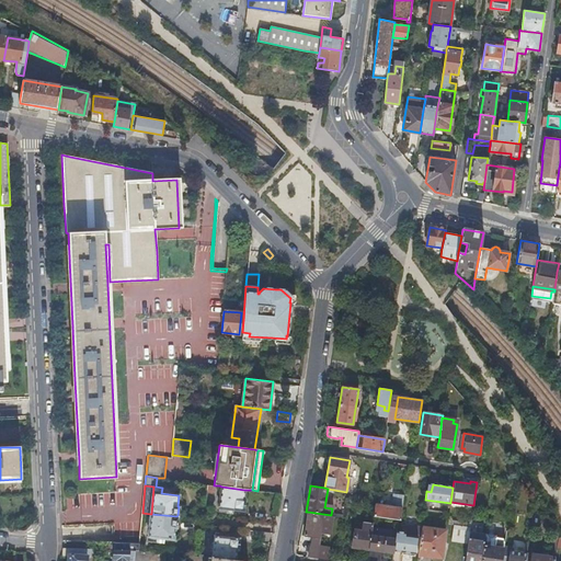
[(244,490),(221,487),(218,511),(227,512),(227,508),(243,511),(244,499),(243,499),(244,490)]
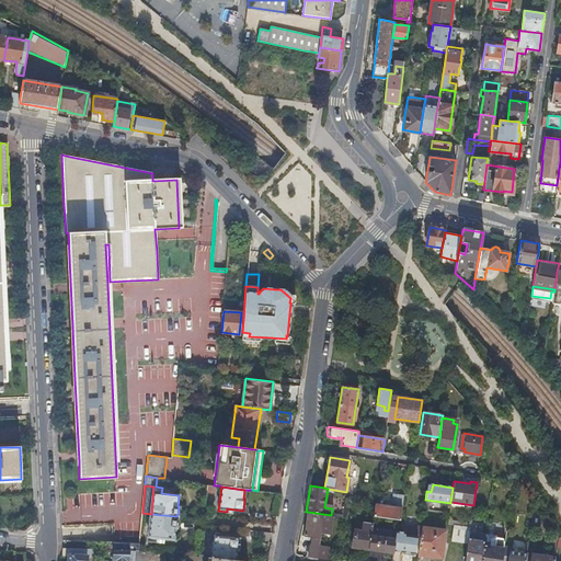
[(384,505),(375,504),(375,511),(374,516),(397,519),(400,519),(400,516),(403,495),(392,493),(390,502),(384,501),(384,505)]
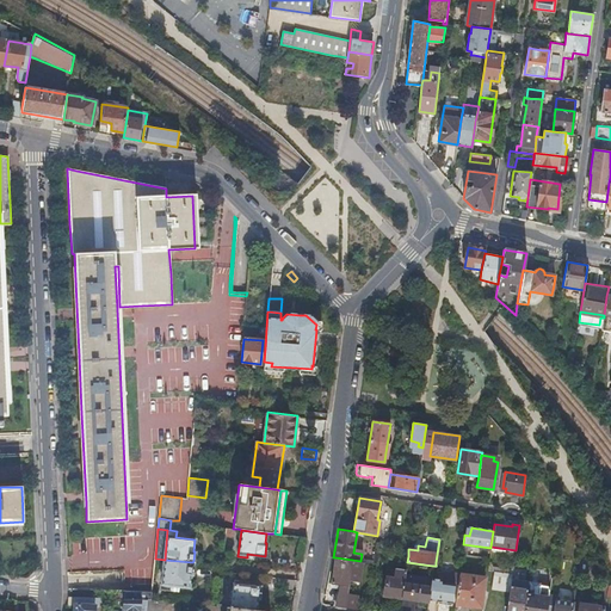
[(352,560),(335,557),(331,582),(339,584),(335,605),(346,606),(347,596),(350,579),(352,560)]
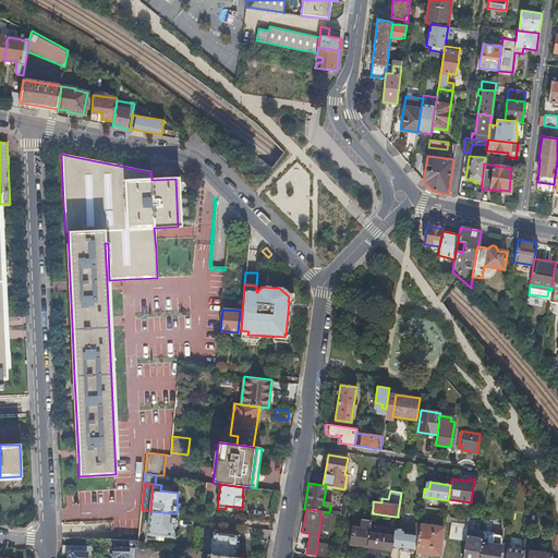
[(176,513),(150,511),(147,537),(156,538),(156,533),(173,534),(174,523),(176,523),(177,516),(176,514),(176,513)]
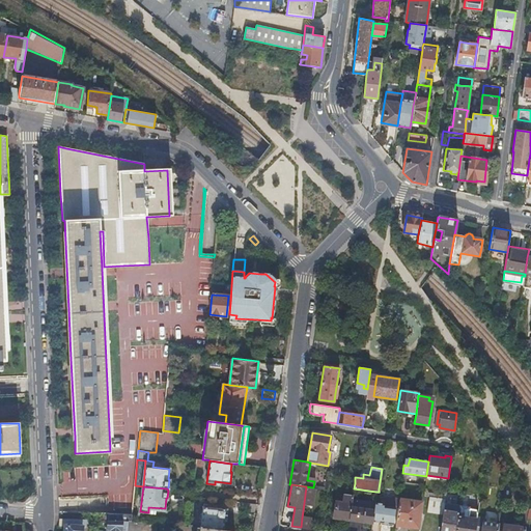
[(314,488),(313,487),(306,486),(304,503),(312,504),(314,488)]
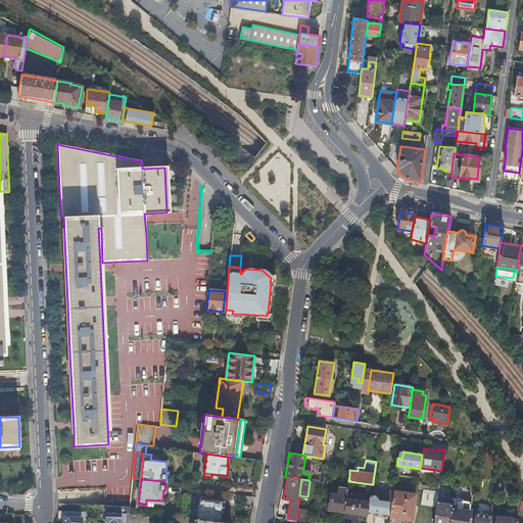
[(373,484),(370,484),(368,503),(366,513),(386,516),(388,500),(391,501),(393,490),(379,488),(379,485),(373,484)]
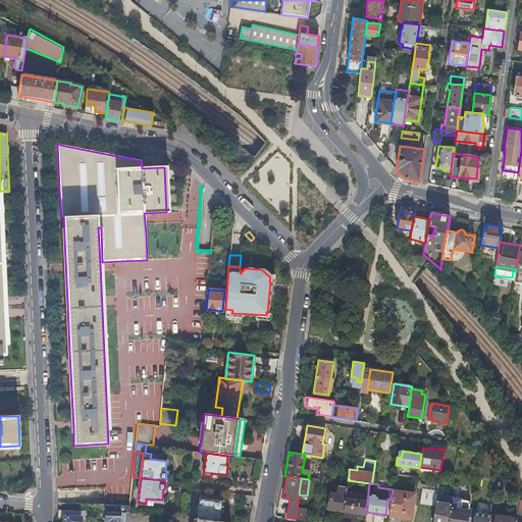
[(345,499),(347,488),(334,485),(333,489),(330,488),(327,509),(344,511),(345,499)]
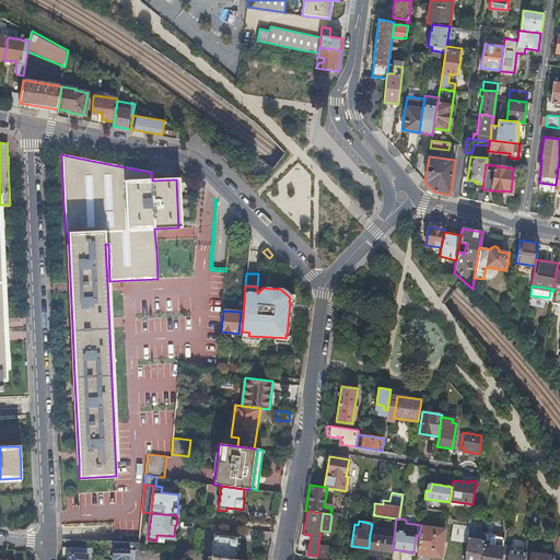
[(112,541),(114,541),(115,541),(114,522),(61,523),(61,525),(112,524),(112,541)]
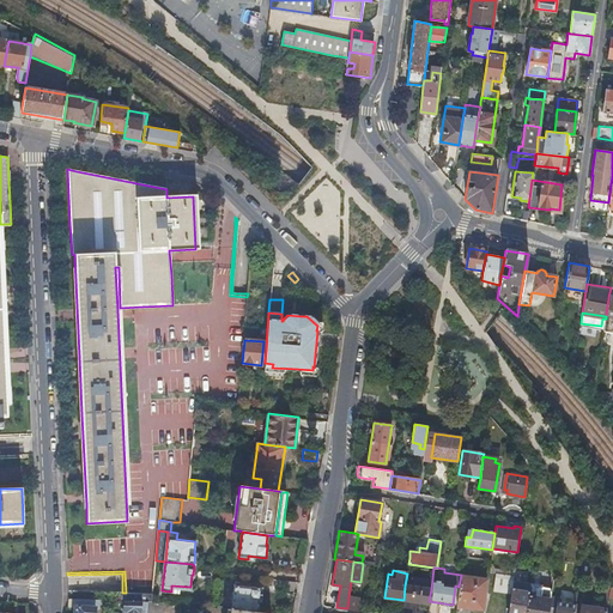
[(511,593),(511,589),(514,576),(496,574),(493,590),(511,593)]
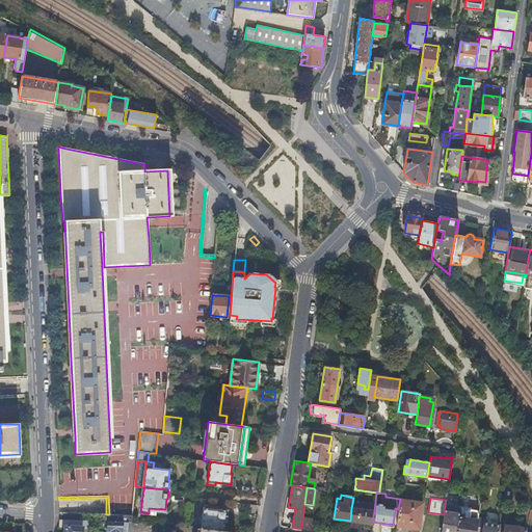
[(422,503),(400,499),(398,509),(396,525),(418,529),(422,503)]
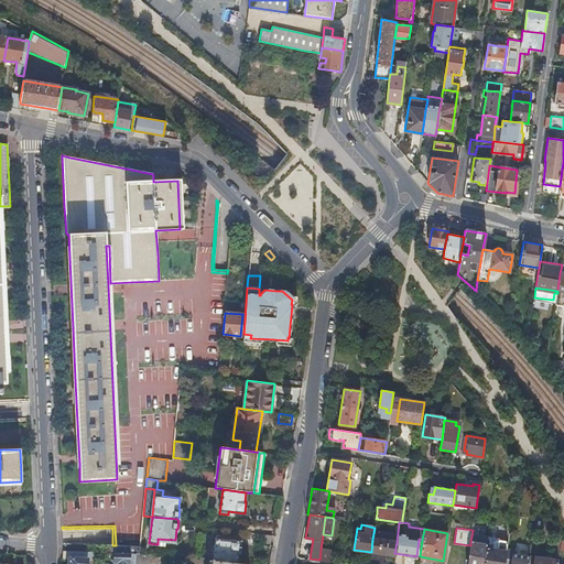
[(274,534),(257,532),(255,542),(273,544),(274,534)]
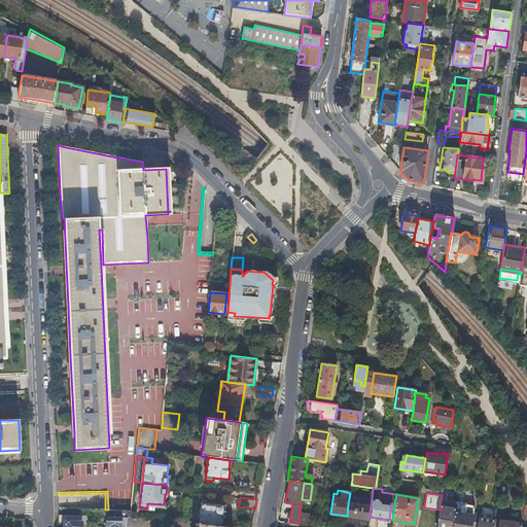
[(202,500),(200,524),(221,526),(222,517),(223,517),(224,506),(209,504),(209,500),(202,500)]
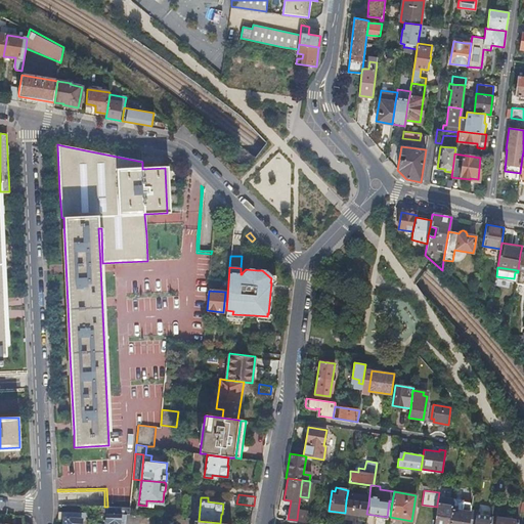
[(368,504),(346,500),(345,513),(366,516),(366,514),(368,504)]
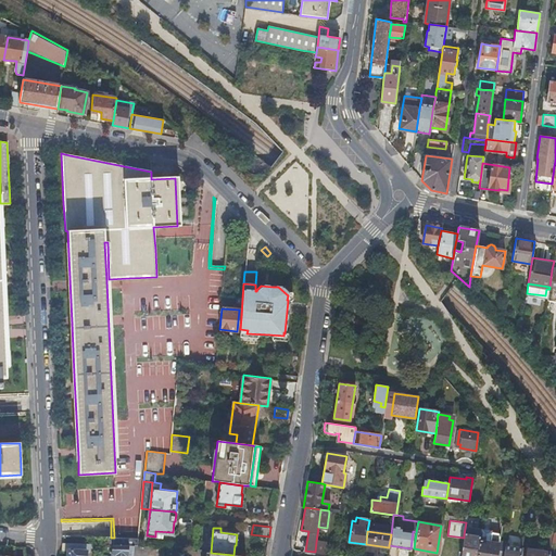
[(551,545),(553,532),(546,531),(544,544),(551,545)]
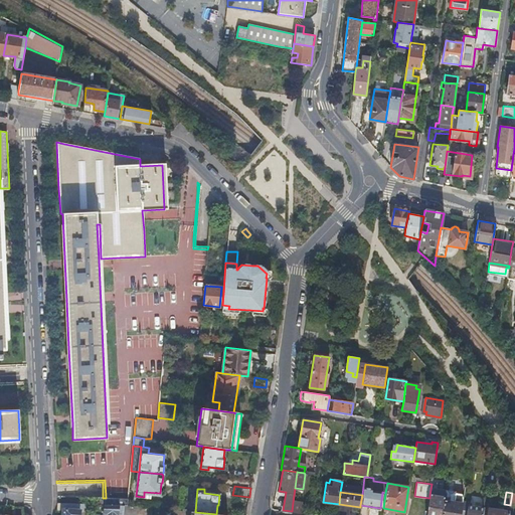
[(460,514),(463,502),(464,494),(452,493),(452,496),(452,497),(454,497),(454,503),(443,501),(441,514),(460,514)]
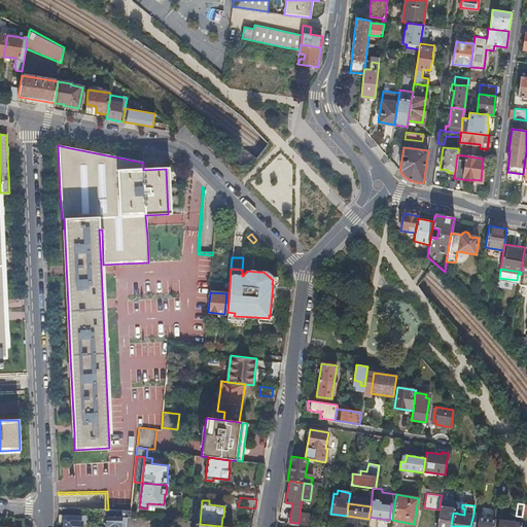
[(451,526),(453,513),(454,510),(440,506),(440,510),(436,526),(451,526)]
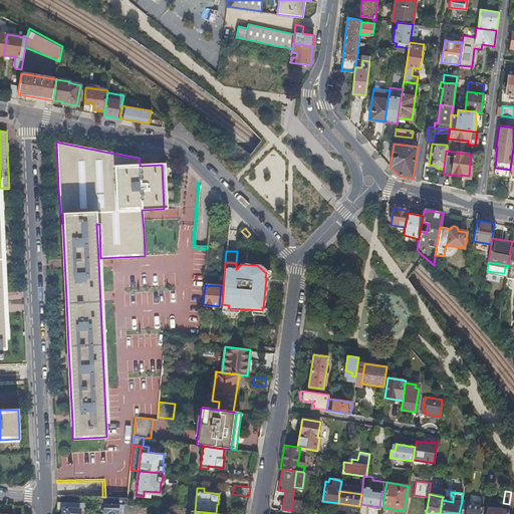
[(105,511),(104,513),(121,513),(122,510),(123,503),(126,503),(127,497),(105,497),(104,497),(103,510),(105,511)]
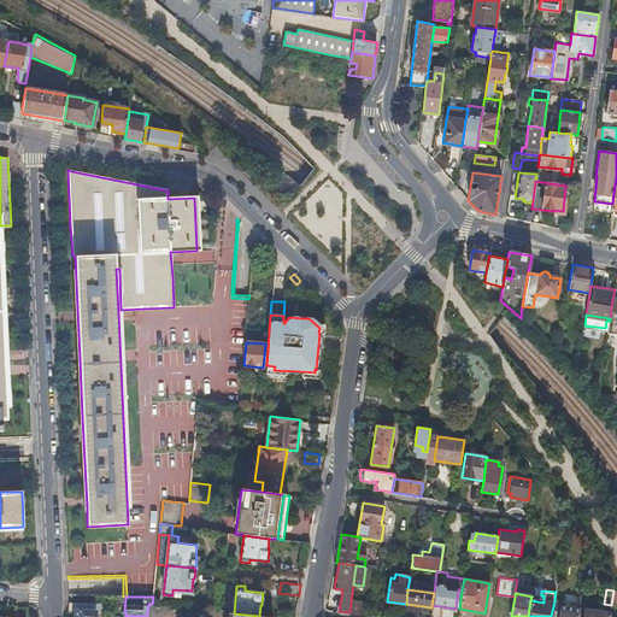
[(351,601),(350,612),(358,615),(360,603),(351,601)]
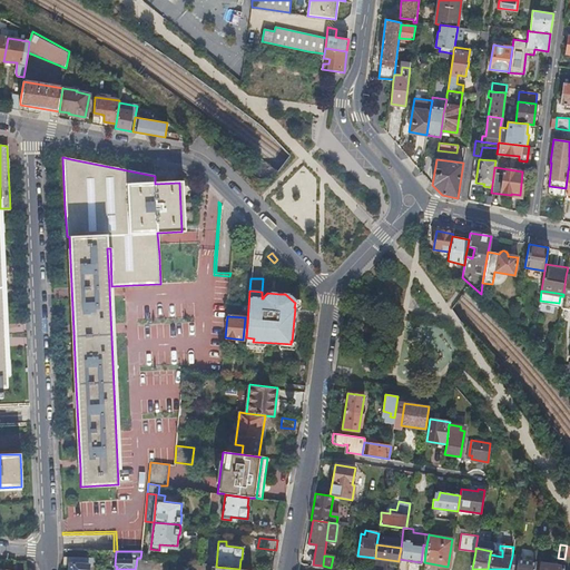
[(533,569),(534,563),(519,561),(520,557),(512,556),(509,569),(533,569)]
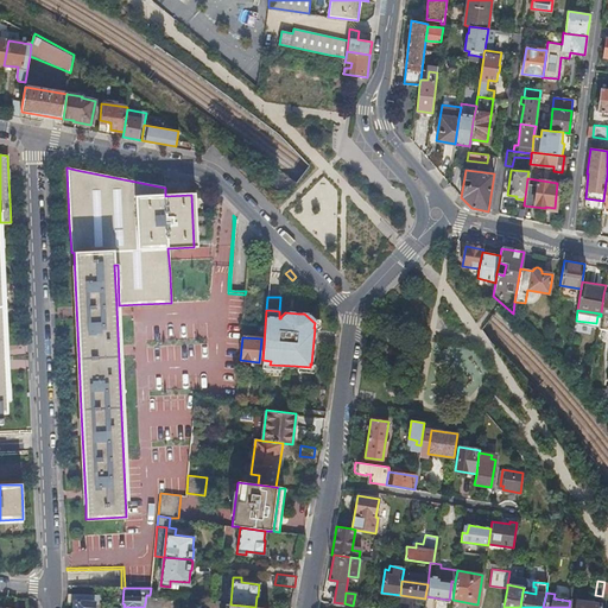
[(67,595),(67,601),(74,602),(73,607),(93,607),(94,602),(97,602),(97,595),(84,595),(67,595)]
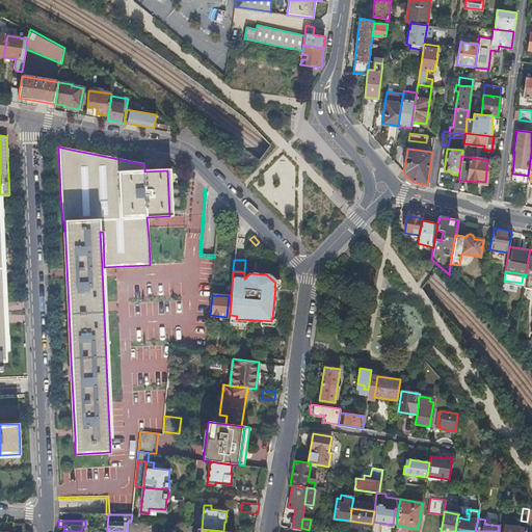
[(127,528),(126,531),(140,531),(142,522),(131,521),(128,521),(127,528)]
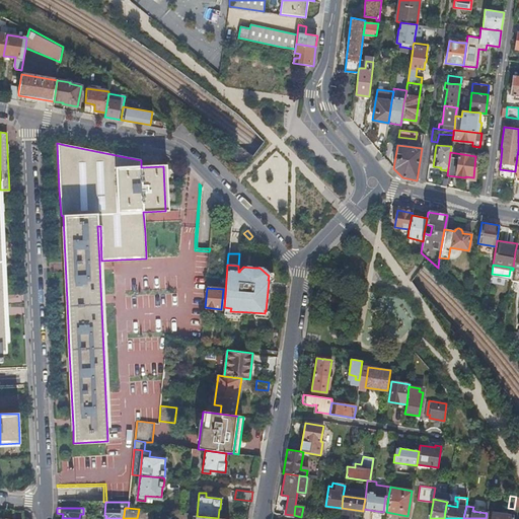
[(502,514),(488,512),(487,513),(486,518),(512,518),(513,516),(507,515),(508,511),(503,510),(502,514)]
